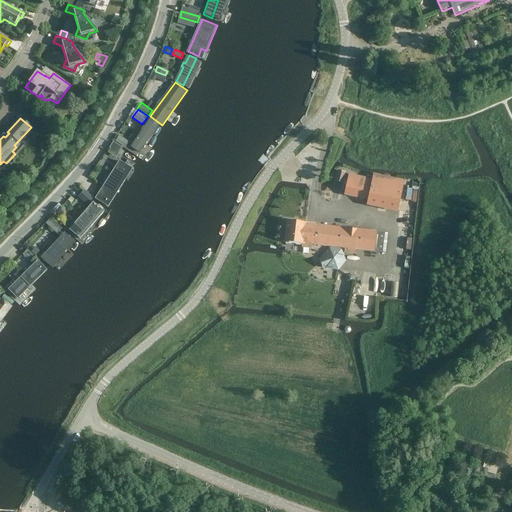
[(148,118),(129,145),(137,151),(157,124),(148,118)]
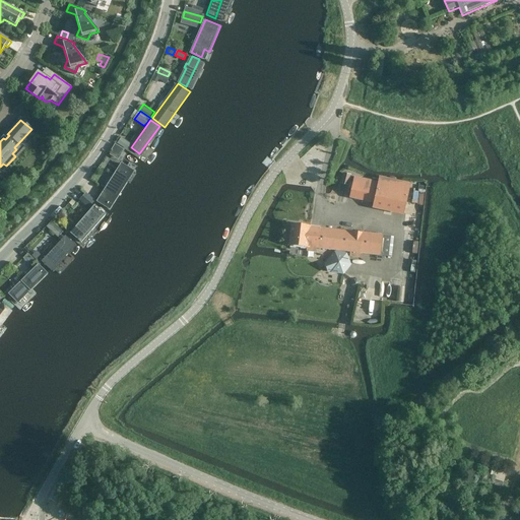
[(121,137),(117,143),(123,147),(123,148),(127,151),(131,144),(121,137)]
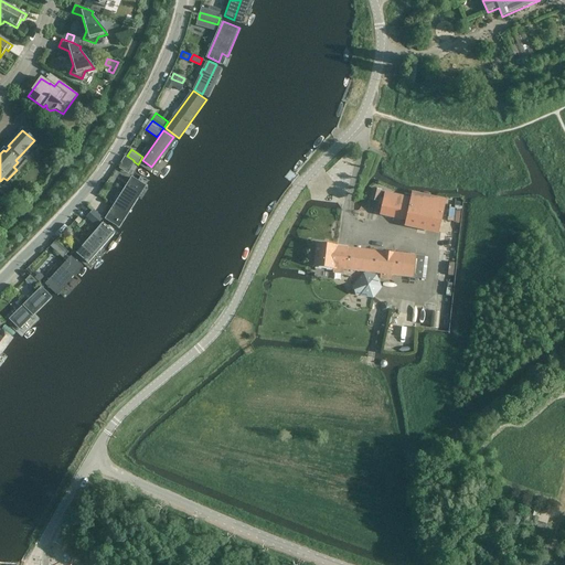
[(125,157),(120,163),(131,169),(135,162),(125,157)]
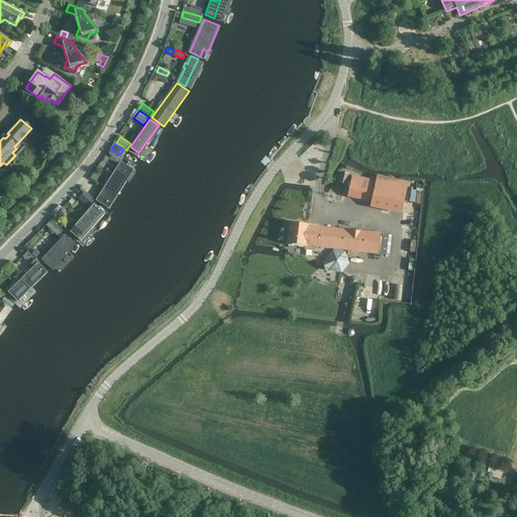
[(121,163),(97,201),(109,208),(133,171),(121,163)]
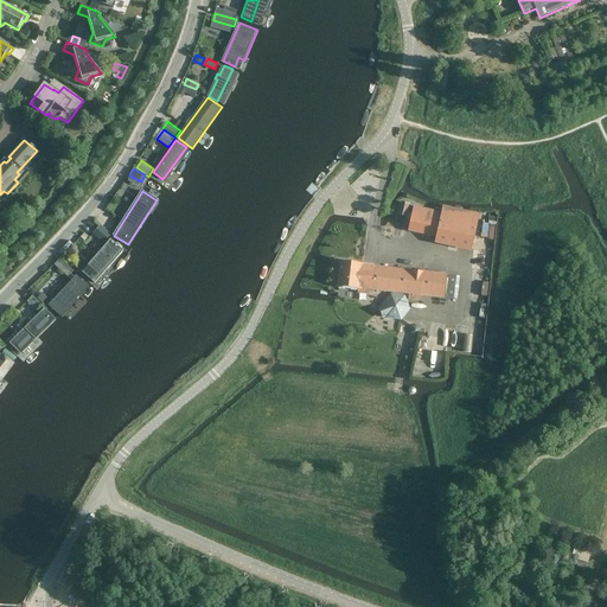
[(410,204),(400,202),(396,215),(407,217),(410,204)]
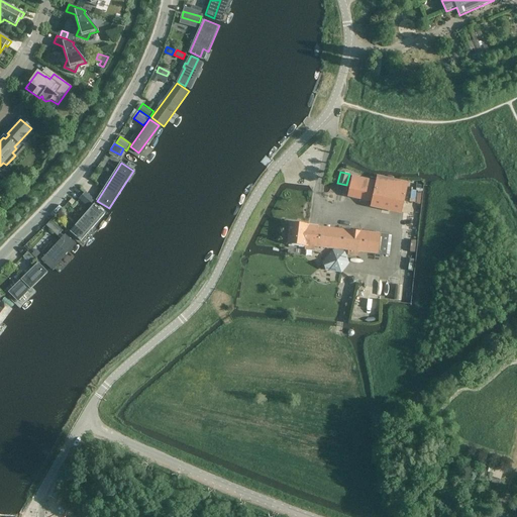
[(373,201),(372,205),(402,212),(408,184),(378,178),(377,183),(353,178),(349,195),(373,201)]
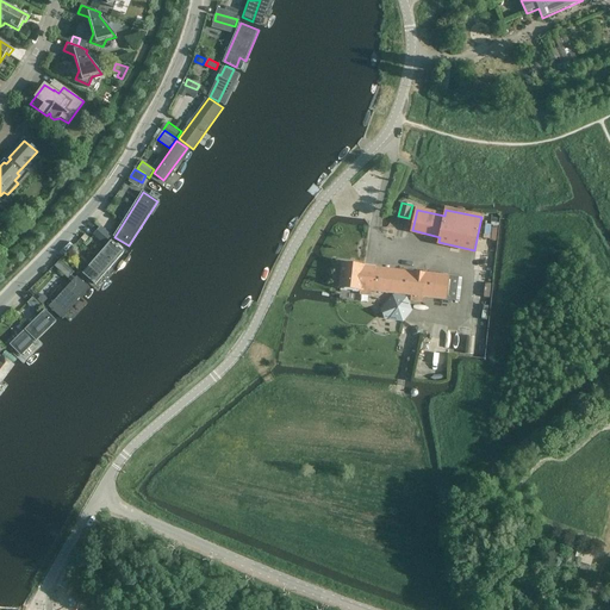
[(101,225),(94,235),(104,243),(112,234),(101,225)]
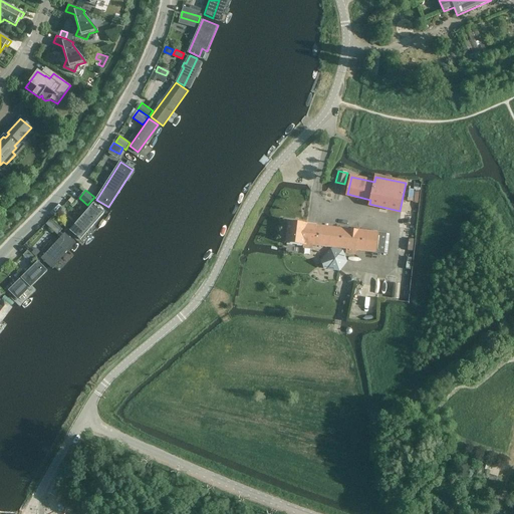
[(92,205),(72,228),(79,234),(99,211),(92,205)]
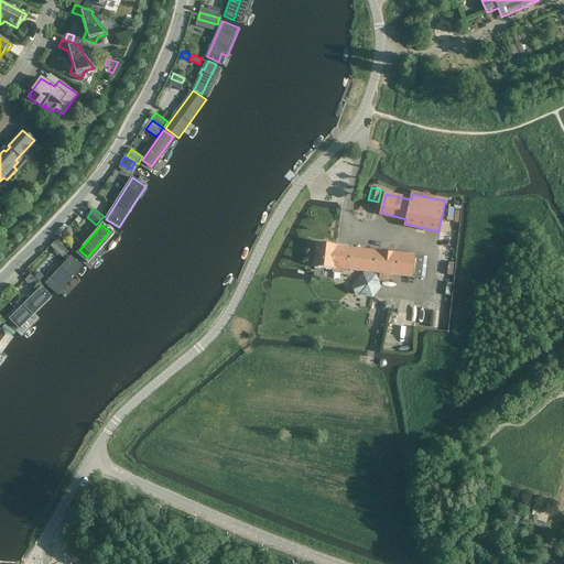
[(58,241),(54,247),(66,257),(71,252),(58,241)]
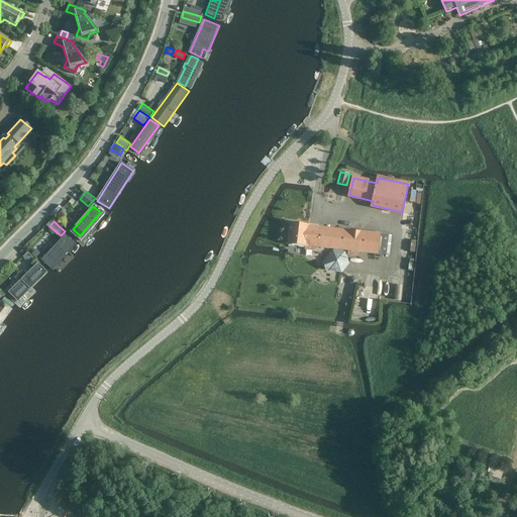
[(314,246),(337,248),(386,254),(389,234),(290,223),(288,243),(304,245),(304,249),(313,250),(314,246)]
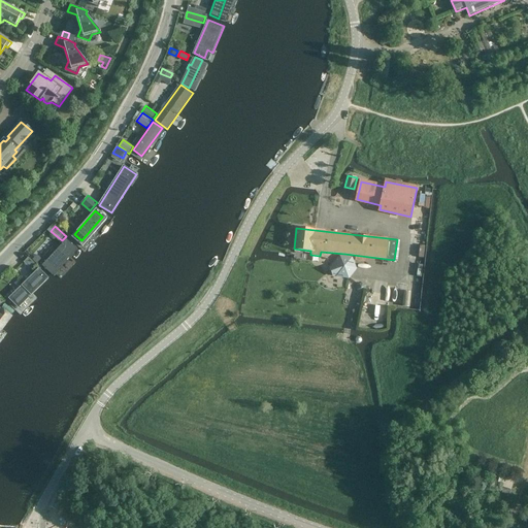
[(66,238),(41,264),(48,270),(72,244),(66,238)]
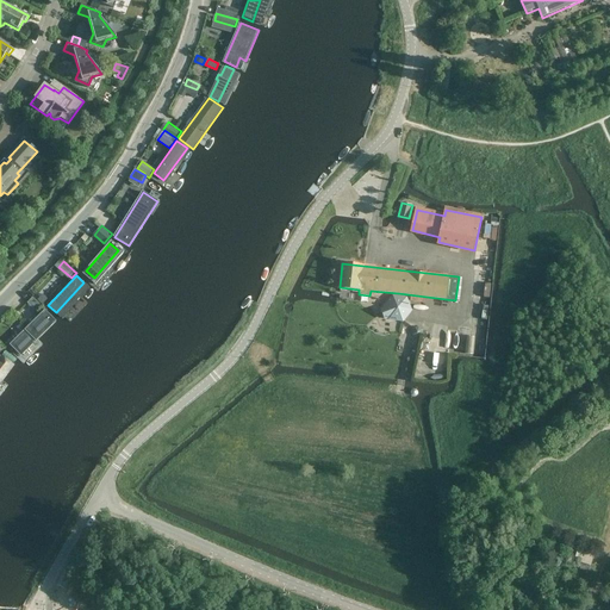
[(43,294),(38,300),(43,305),(48,299),(43,294)]
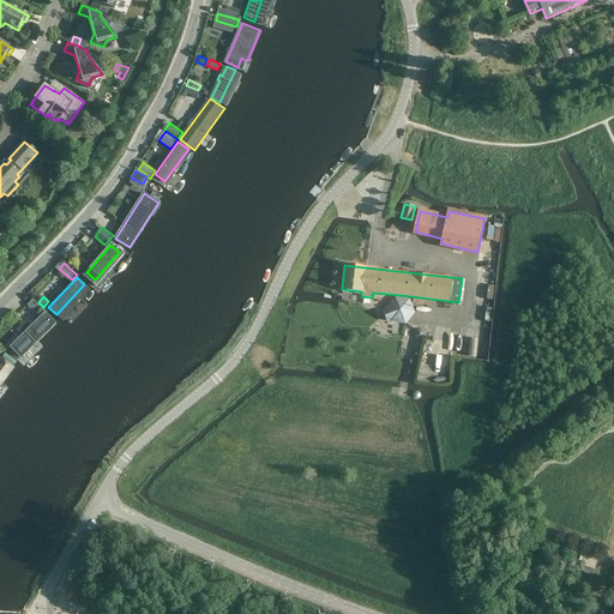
[(34,299),(29,305),(37,313),(42,307),(34,299)]
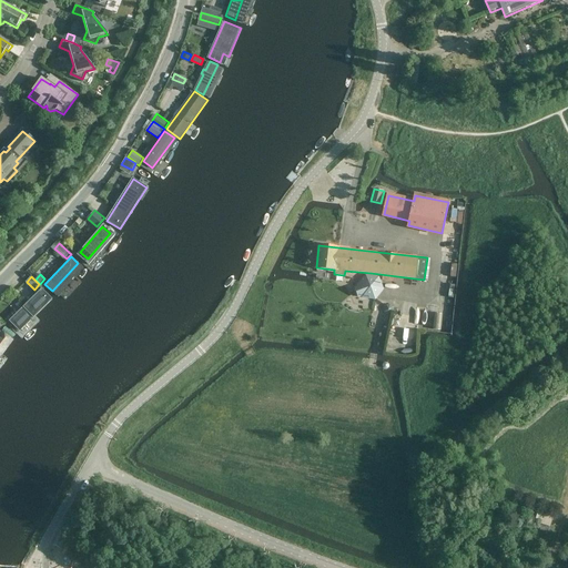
[(375,297),(381,288),(376,279),(366,277),(359,285),(363,295),(375,297)]
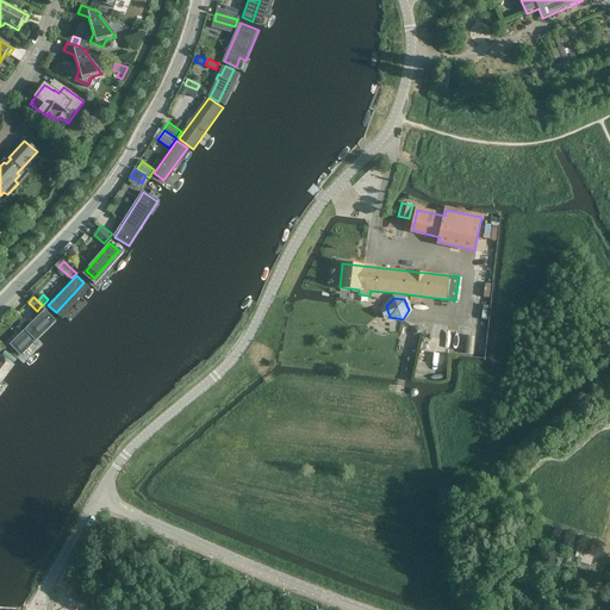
[(45,311),(12,346),(22,355),(56,322),(45,311)]
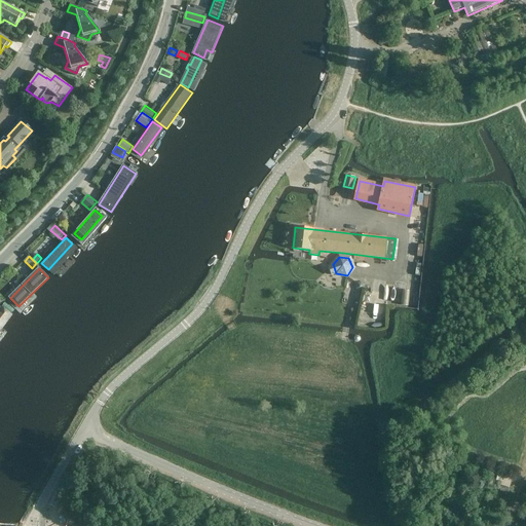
[(358,283),(355,286),(355,289),(359,292),(362,292),(365,289),(364,285),(361,283),(358,283)]
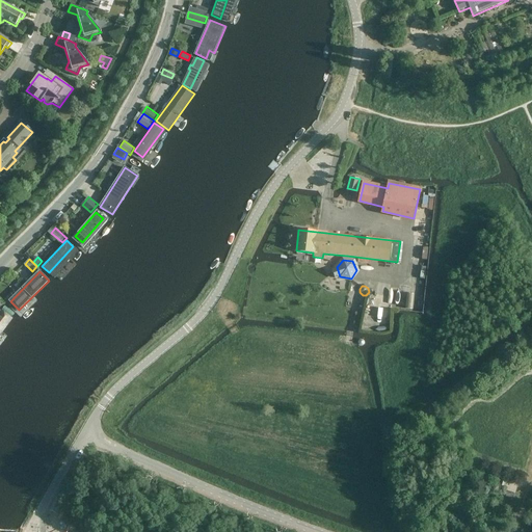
[(2,312),(0,314),(0,335),(12,319),(2,312)]
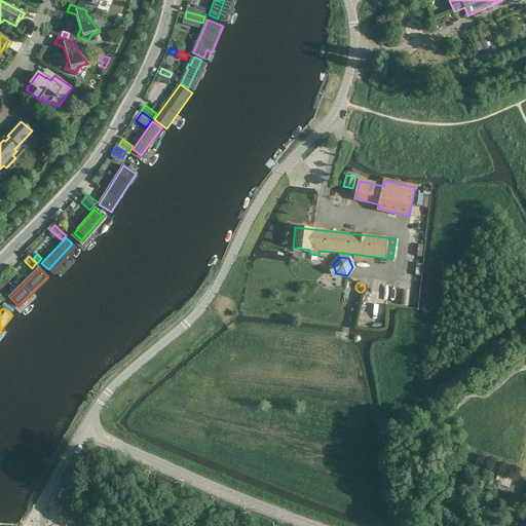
[(499,470),(495,483),(510,488),(514,475),(499,470)]
